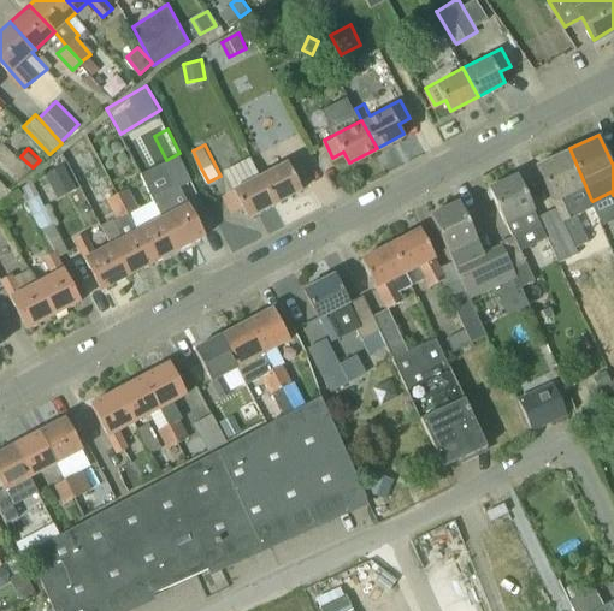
[(558,206),(538,214),(541,221),(559,260),(579,250),(577,245),(590,239),(583,224),(577,226),(571,215),(578,213),(576,207),(591,200),(570,148),(537,164),(558,206)]
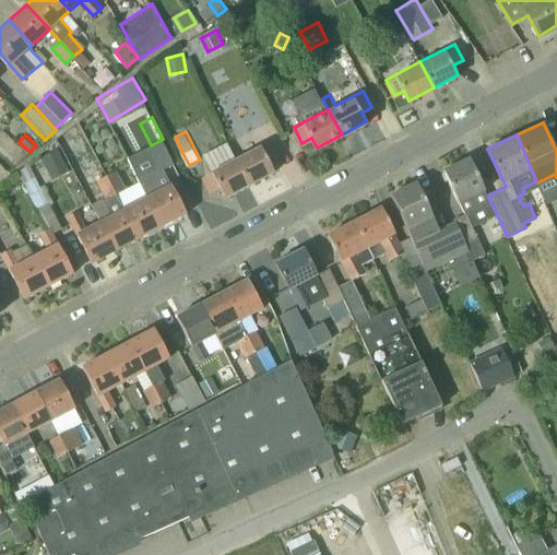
[(236,157),(249,182),(274,170),(269,161),(279,155),(270,139),(236,157)]
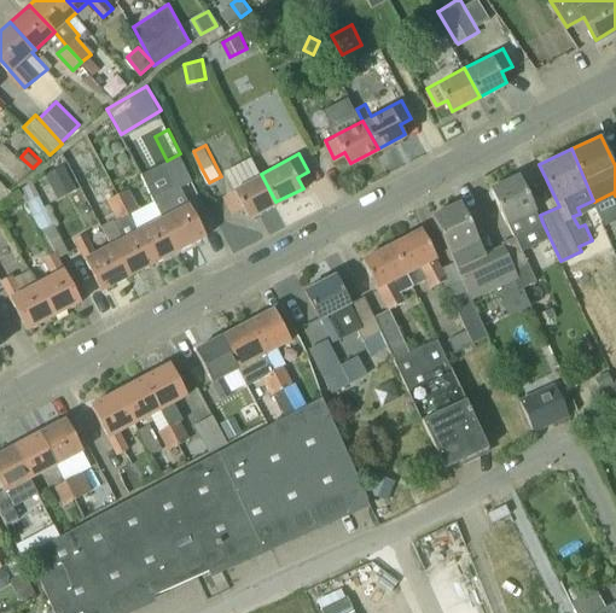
[(226,184),(255,171),(248,156),(219,168),(226,184)]
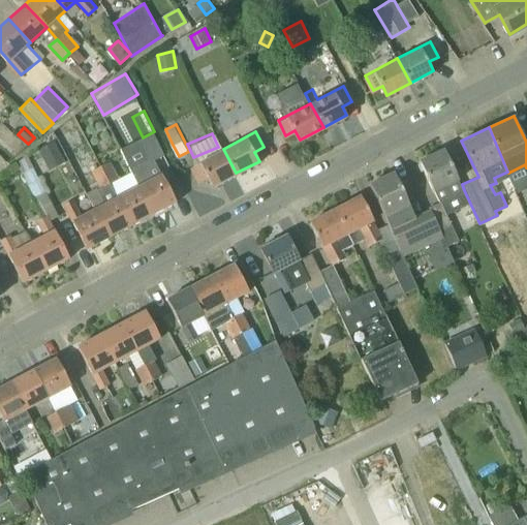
[(50,170),(65,161),(54,140),(38,148),(50,170)]
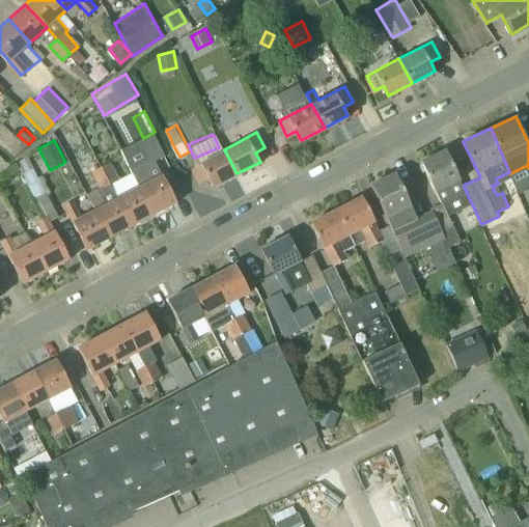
[(438,189),(444,201),(466,191),(464,185),(446,148),(421,160),(436,190),(438,189)]
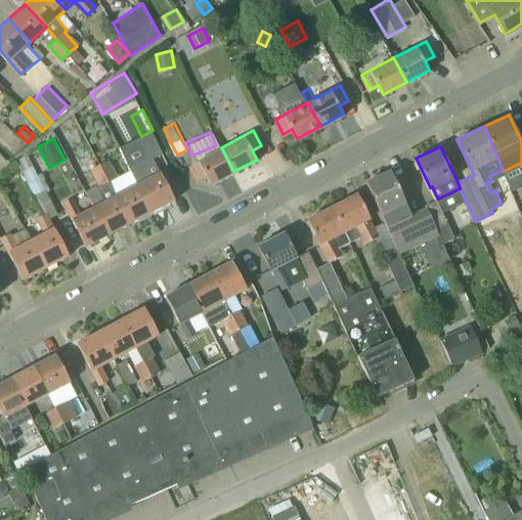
[(211,183),(233,171),(221,147),(205,156),(189,164),(197,179),(206,174),(211,183)]
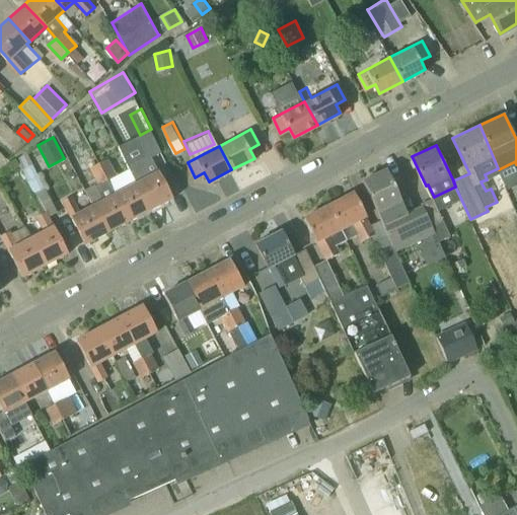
[(46,187),(27,151),(18,158),(35,192),(46,187)]
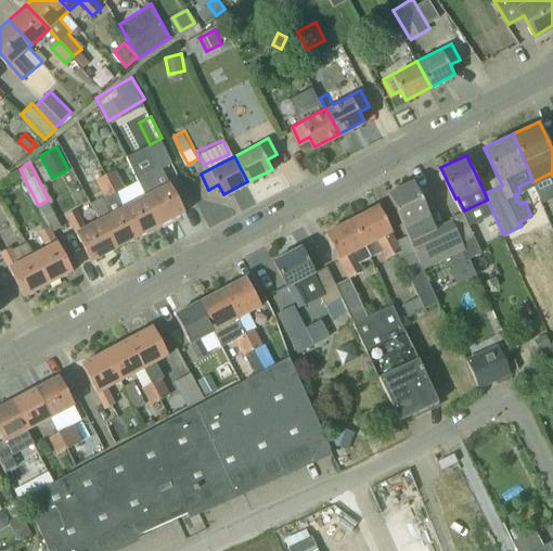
[(134,170),(145,193),(162,222),(185,210),(169,180),(162,164),(150,168),(148,164),(134,170)]
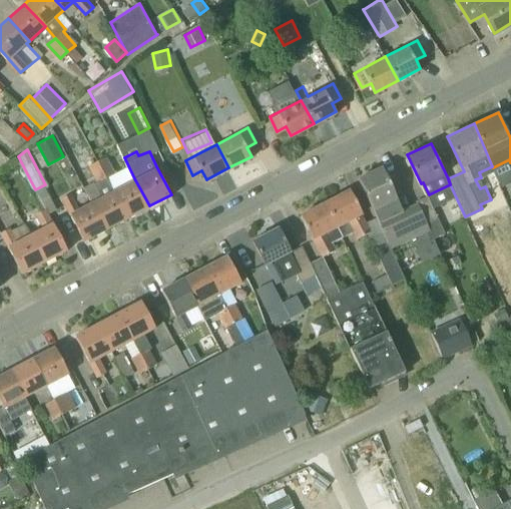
[(106,154),(97,159),(106,176),(115,172),(106,154)]
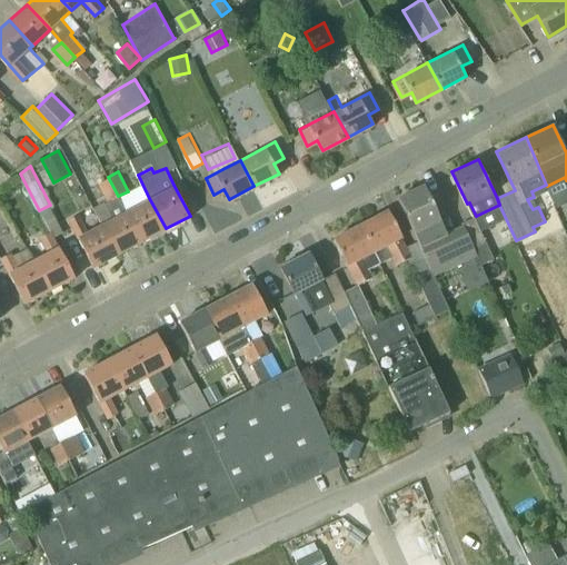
[(118,253),(141,240),(126,210),(118,196),(108,177),(98,182),(107,200),(105,201),(112,217),(102,222),(118,253)]
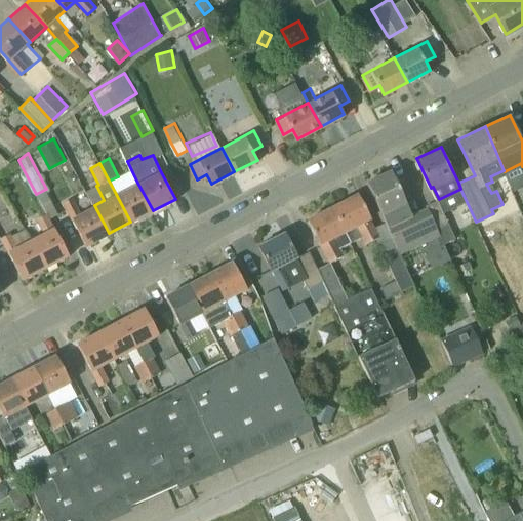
[(407,203),(392,170),(367,181),(399,248),(402,254),(415,249),(442,237),(429,208),(413,214),(407,203)]
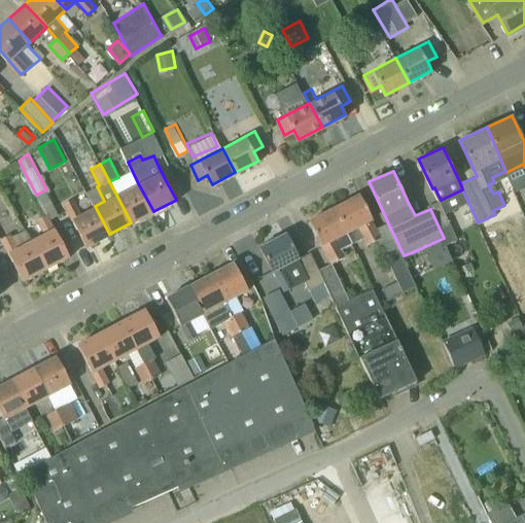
[(116,195),(131,222),(153,211),(138,183),(116,195)]
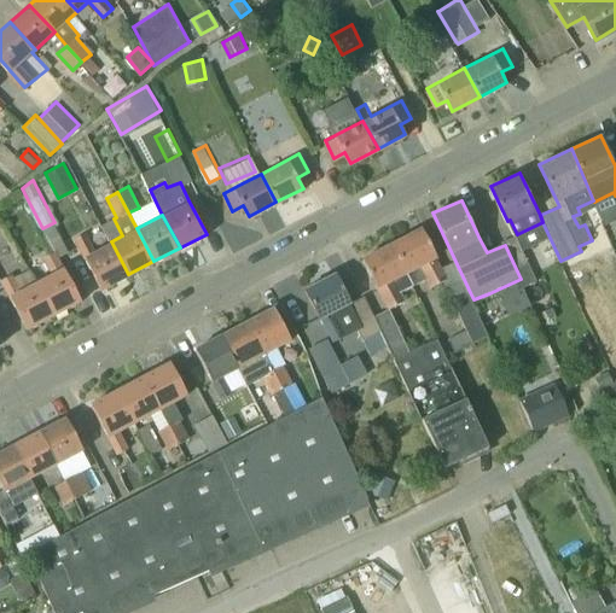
[(448,278),(423,227),(391,244),(412,285),(426,278),(430,286),(448,278)]
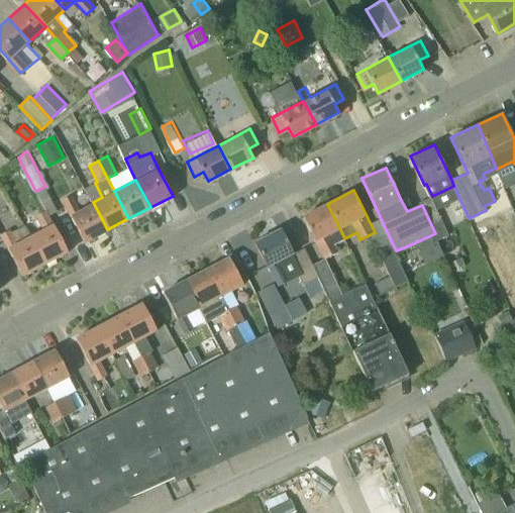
[(63,198),(85,241),(107,229),(93,202),(80,209),(71,193),(63,198)]
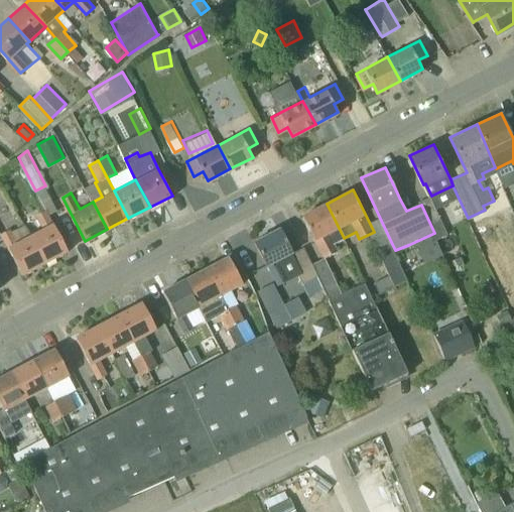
[(448,233),(431,196),(419,201),(421,205),(434,233),(436,238),(448,233)]
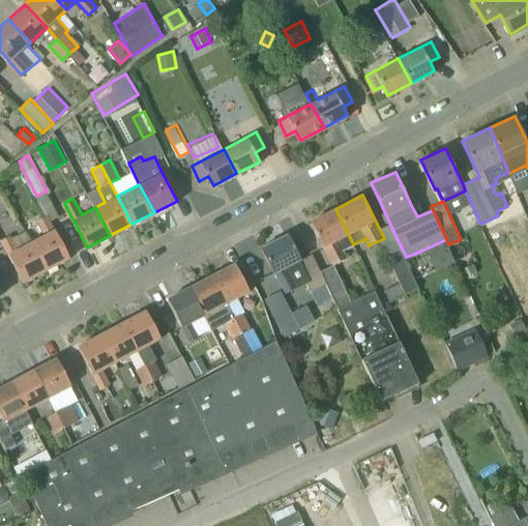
[(335,209),(311,222),(332,264),(348,257),(344,249),(353,244),(335,209)]
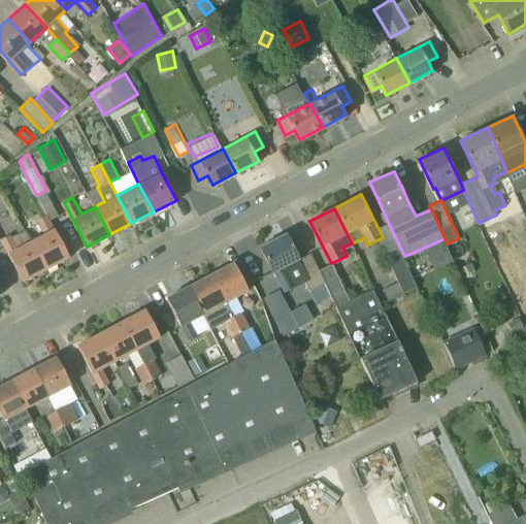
[(46,267),(69,256),(46,214),(45,215),(37,219),(44,233),(31,239),(46,267)]
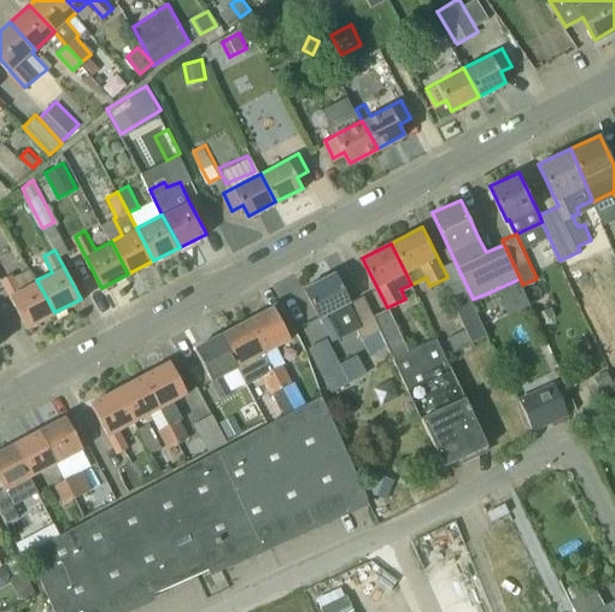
[(12,272),(3,277),(28,327),(54,312),(36,280),(30,266),(15,275),(12,272)]
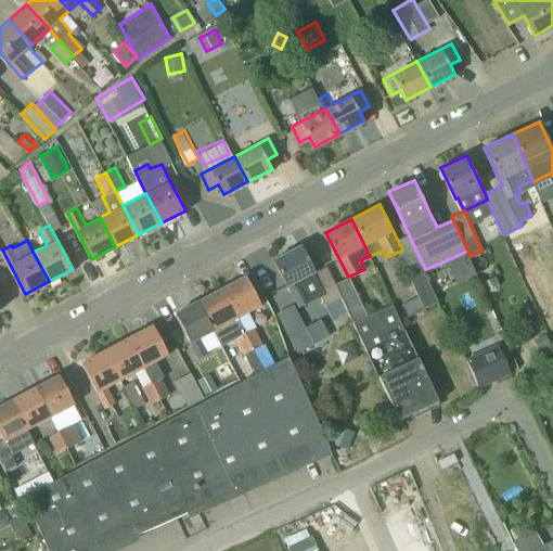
[(348,309),(345,302),(342,296),(326,264),(314,271),(300,245),(273,259),(294,298),(298,306),(310,299),(300,280),(314,272),(324,292),(320,294),(332,317),(348,309)]
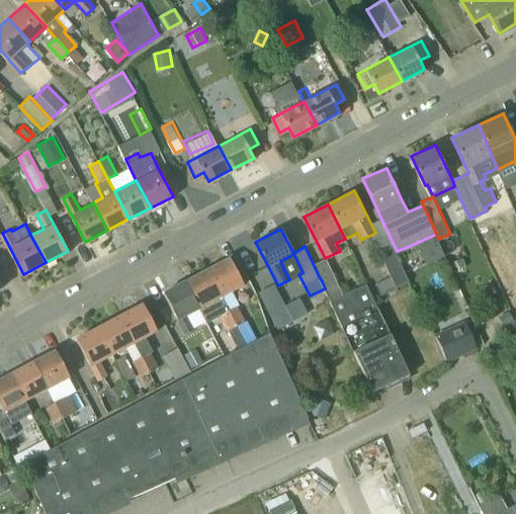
[(422,262),(440,257),(435,242),(418,247),(422,262)]
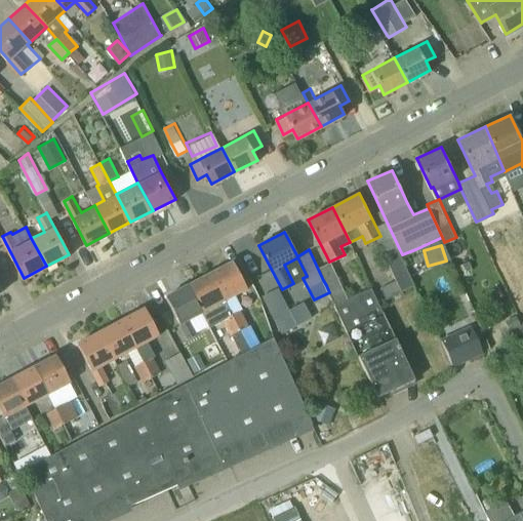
[(386,255),(402,290),(415,284),(402,254),(399,248),(386,255)]
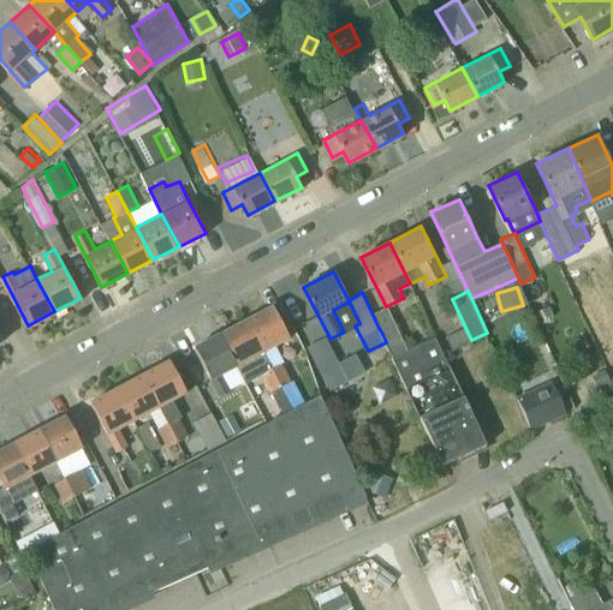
[(247,318),(272,369),(283,363),(273,346),(290,338),(273,305),(247,318)]
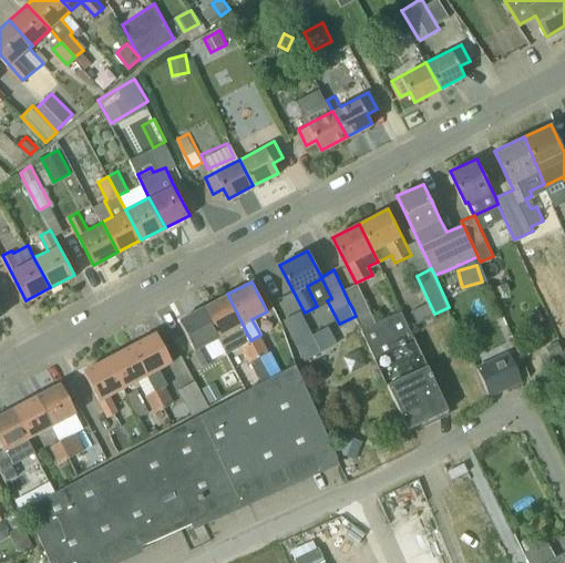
[(250,340),(227,294),(204,306),(219,336),(228,331),(238,349),(242,347),(249,364),(260,358),(250,340)]
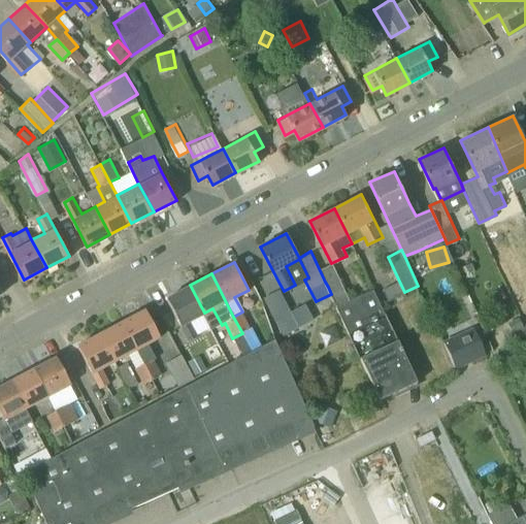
[(328,287),(331,294),(336,305),(349,299),(340,281),(328,287)]
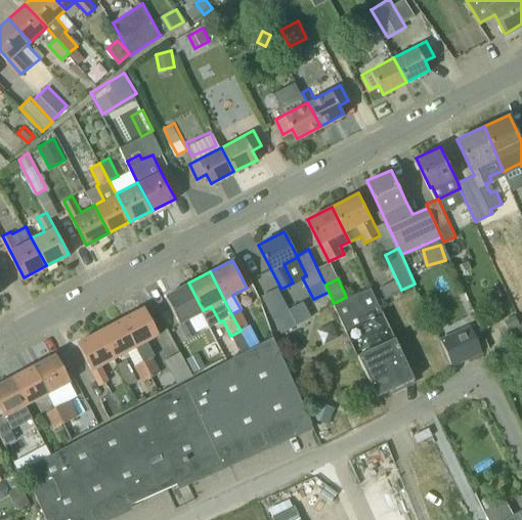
[(277,282),(262,291),(283,329),(311,312),(303,297),(290,304),(281,289),(277,282)]
